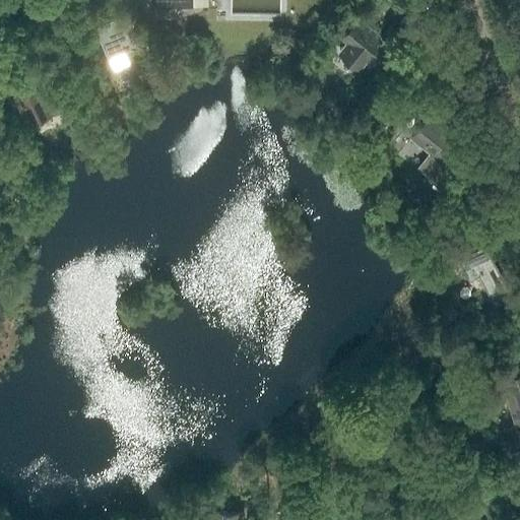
[(192,4),(192,0),(155,0),(155,3),(155,18),(175,18),(176,7),(192,8),(192,4)]
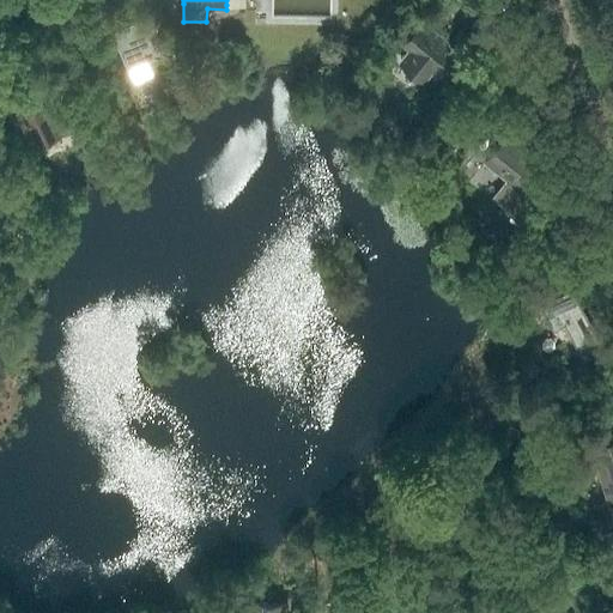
[(150,13),(110,29),(125,66),(165,50),(150,13)]
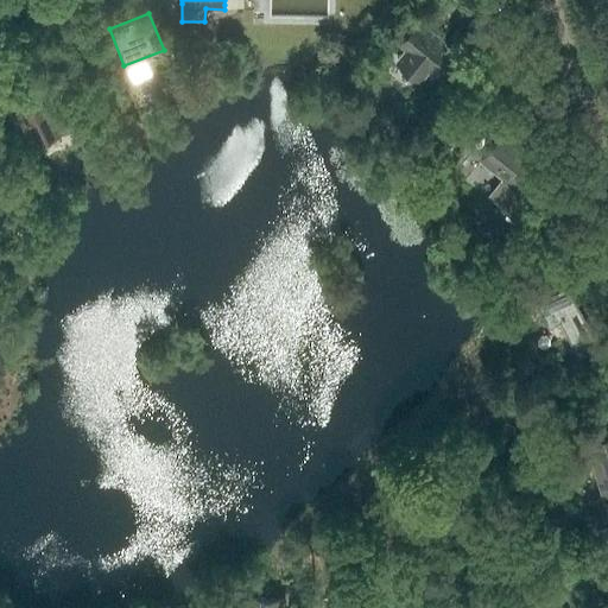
[(404,38),(411,44),(398,61),(422,80),(435,63),(443,69),(458,50),(419,19),(404,38)]
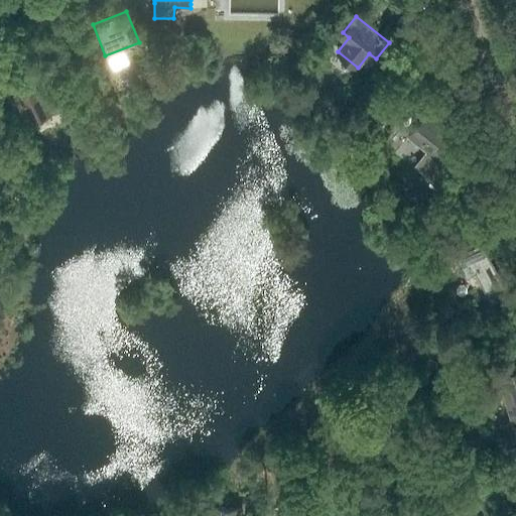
[(23,84),(19,74),(5,80),(15,103),(18,102),(26,121),(60,107),(53,91),(48,93),(41,76),(23,84)]
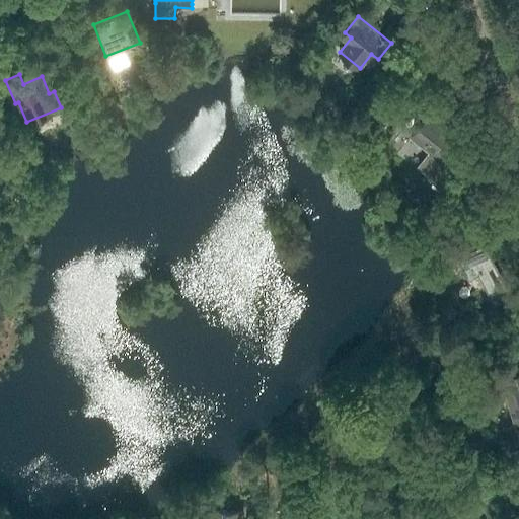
[(429,114),(409,138),(439,160),(459,137),(429,114)]
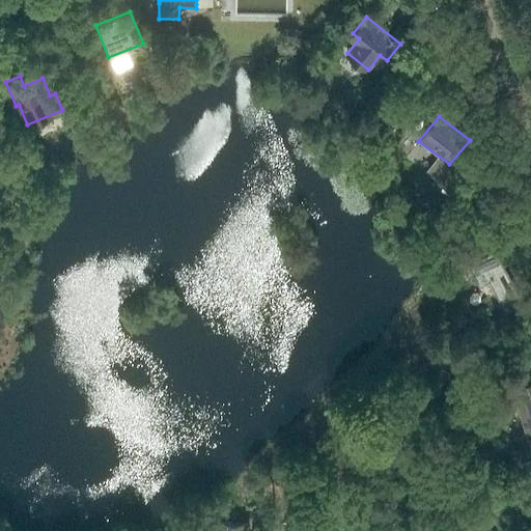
[(438,182),(451,193),(465,176),(451,166),(438,182)]
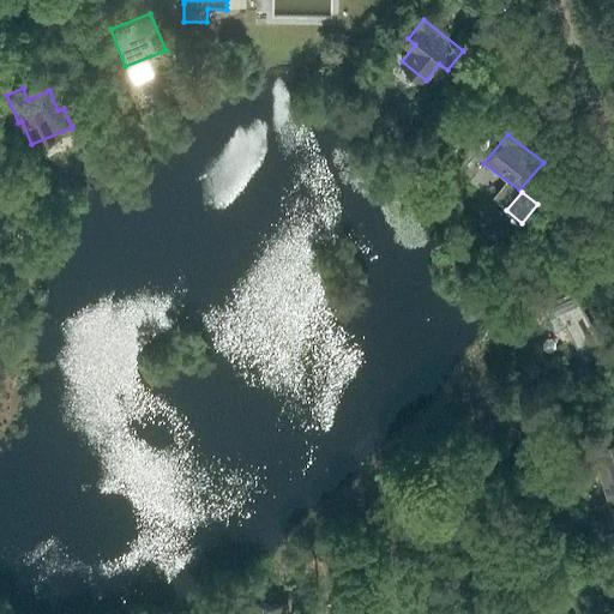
[(605,351),(579,301),(572,286),(539,304),(554,332),(566,326),(584,362),(605,351)]
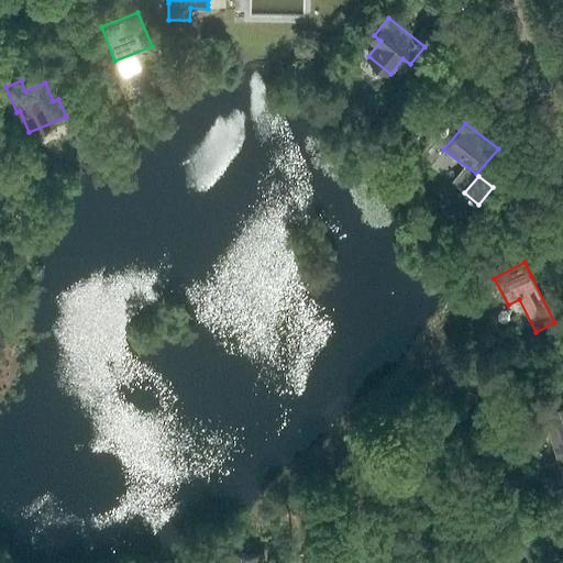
[(562,406),(548,410),(533,415),(538,430),(552,427),(560,453),(562,452),(562,406)]
